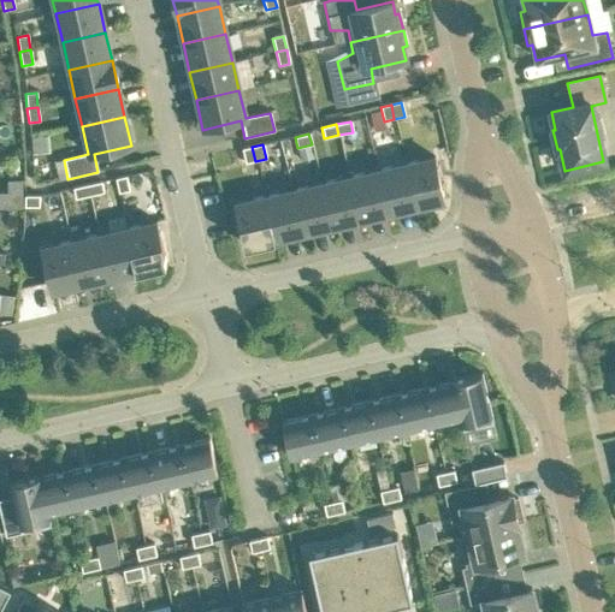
[(255,161),(252,147),(242,149),(244,164),(255,161)]
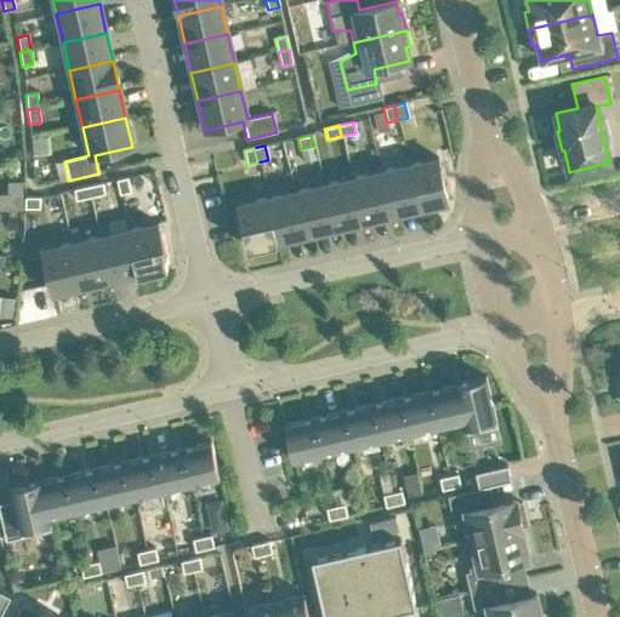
[(437,159),(408,166),(417,210),(448,203),(437,159)]
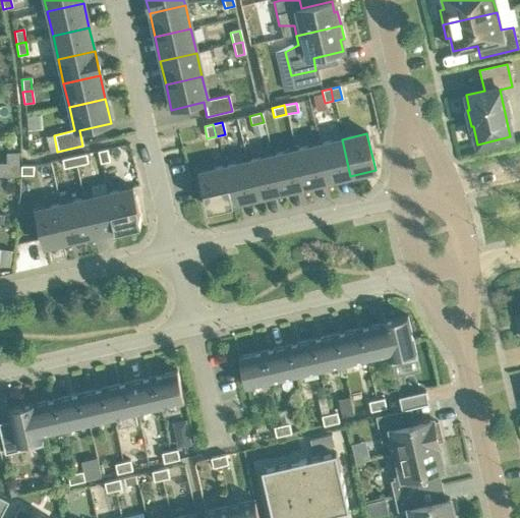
[(342,139),(319,146),(327,181),(350,176),(342,139)]
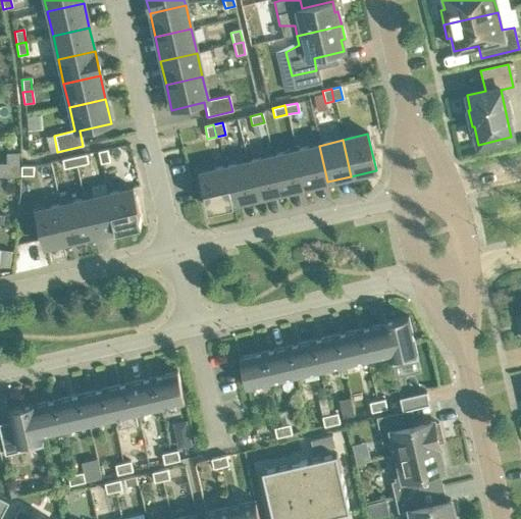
[(319,146),(295,151),(303,187),(327,182),(319,146)]
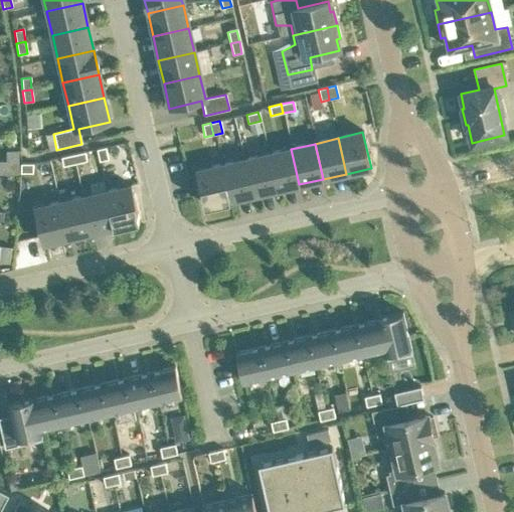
[(96,150),(99,162),(108,160),(105,148),(96,150)]
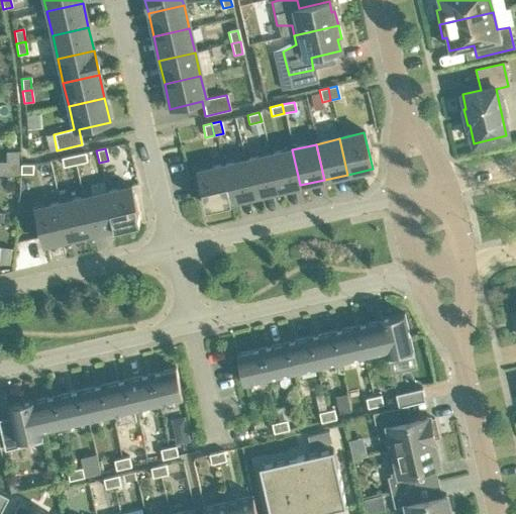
[(292,149),(269,155),(277,191),(300,185),(292,149)]
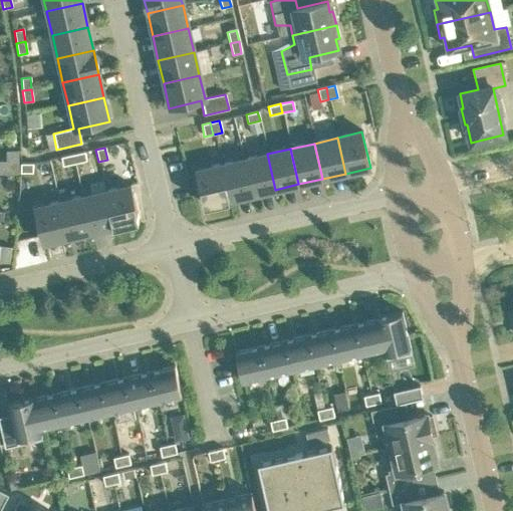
[(84,153),(72,155),(74,164),(86,161),(84,153)]
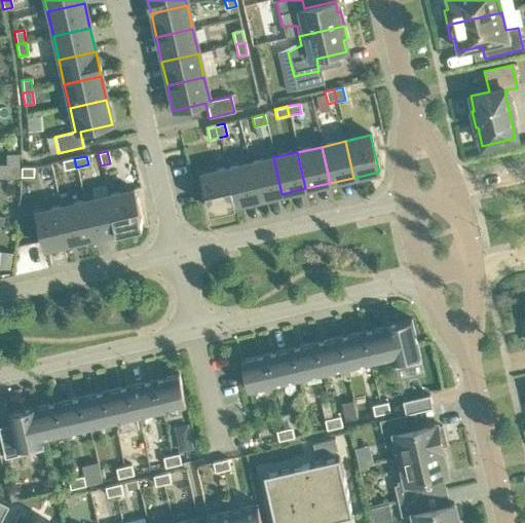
[(273,157),(249,163),(258,199),(282,194),(273,157)]
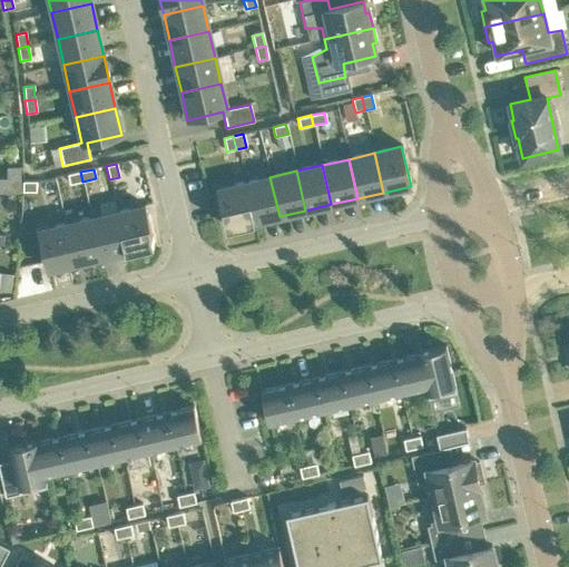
[(82,182),(80,172),(67,175),(69,185),(82,182)]
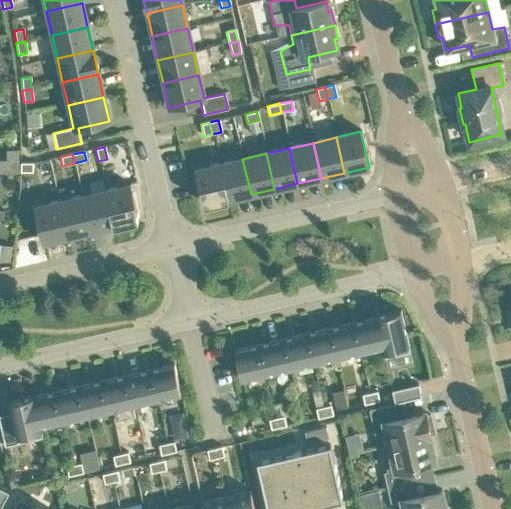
[(242,159),(219,164),(227,200),(251,194),(242,159)]
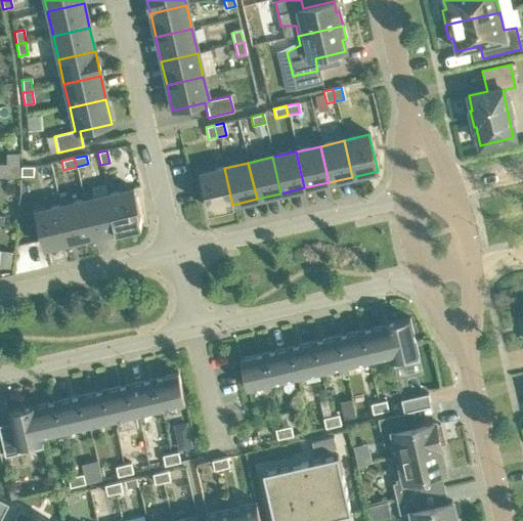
[(20,176),(33,176),(33,167),(20,167),(20,176)]
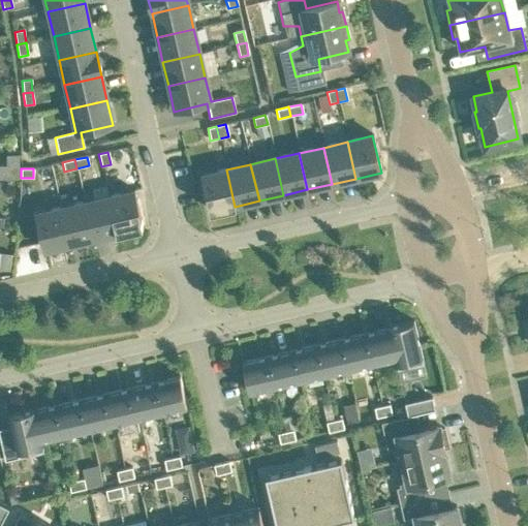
[(235,207),(226,169),(202,176),(210,212),(235,207)]
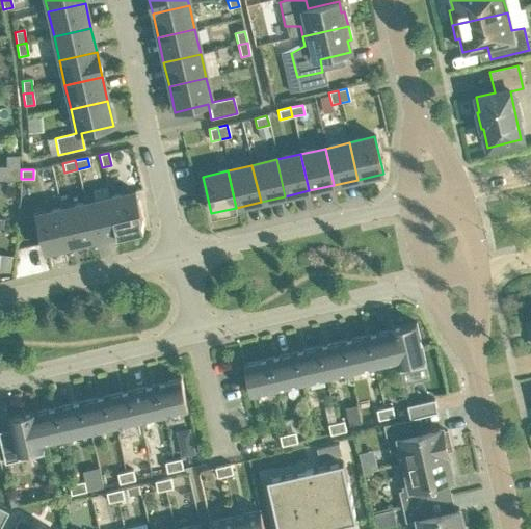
[(134,192),(109,199),(117,235),(143,229),(134,192)]
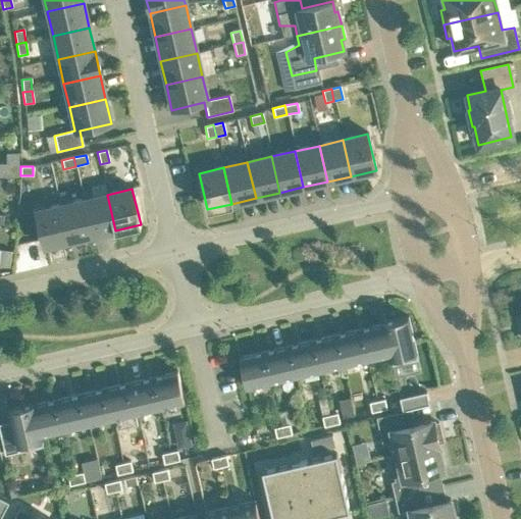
[(107,195),(84,200),(92,236),(115,230),(107,195)]
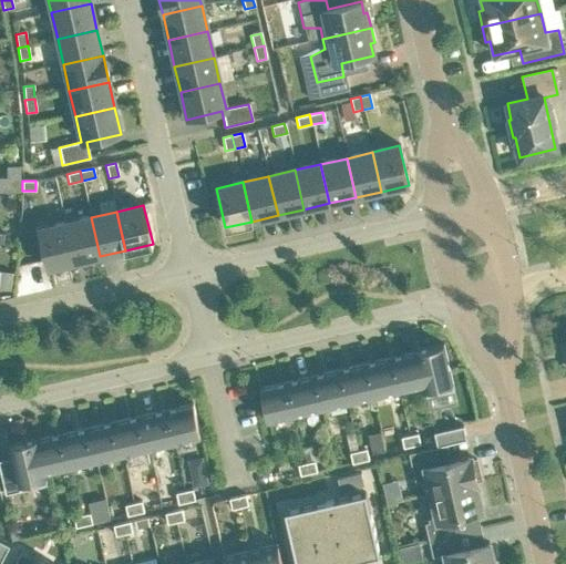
[(91,217),(64,223),(74,263),(100,256),(91,217)]
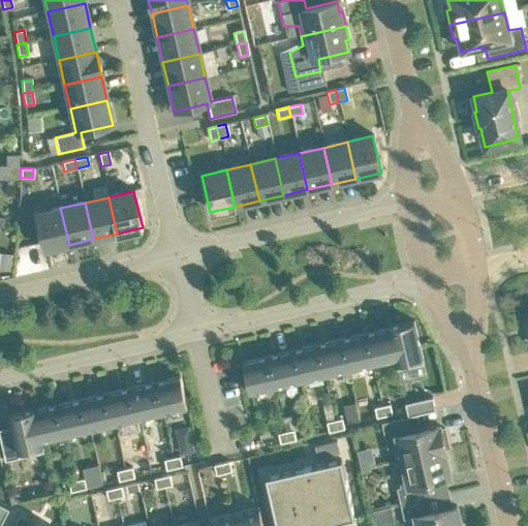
[(69,245),(60,208),(35,214),(43,250),(69,245)]
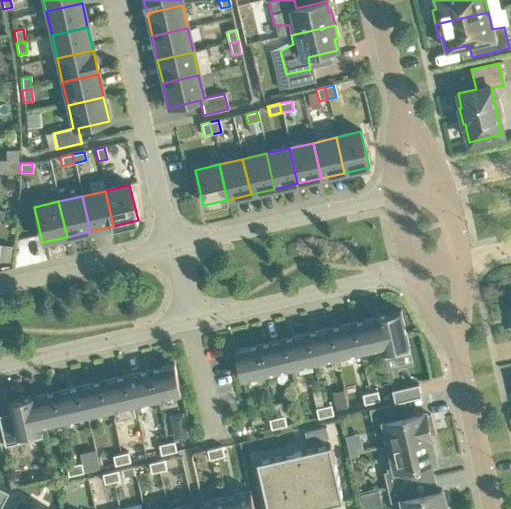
[(0,264),(10,266),(12,246),(0,244),(0,264)]
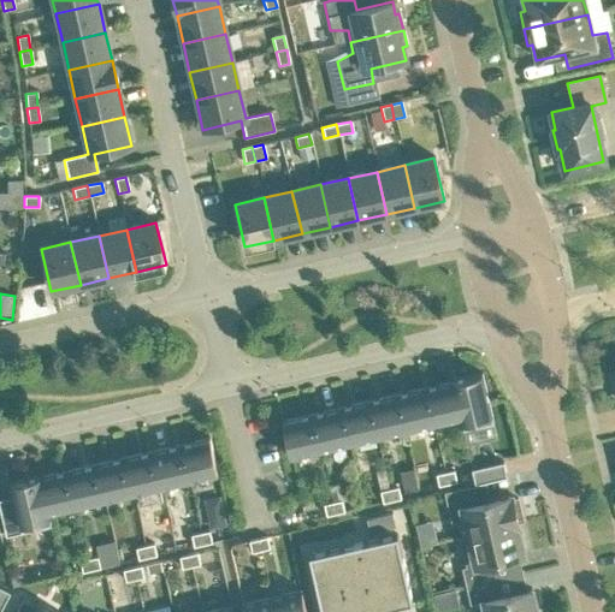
[(450,381),(450,382),(451,382),(460,419),(459,419),(461,432),(492,425),(480,374),(450,381)]
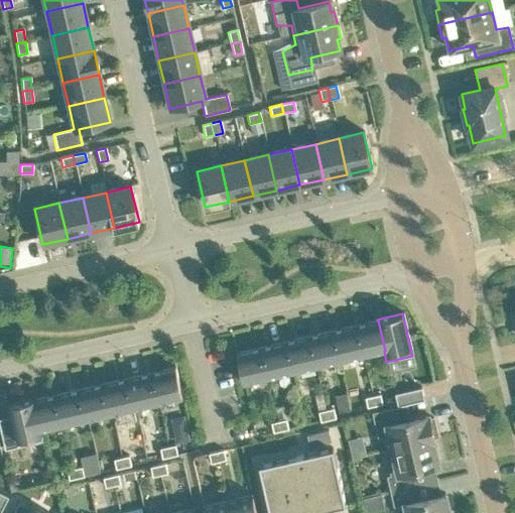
[(378,321),(377,321),(355,327),(362,357),(384,351),(385,351),(378,321)]
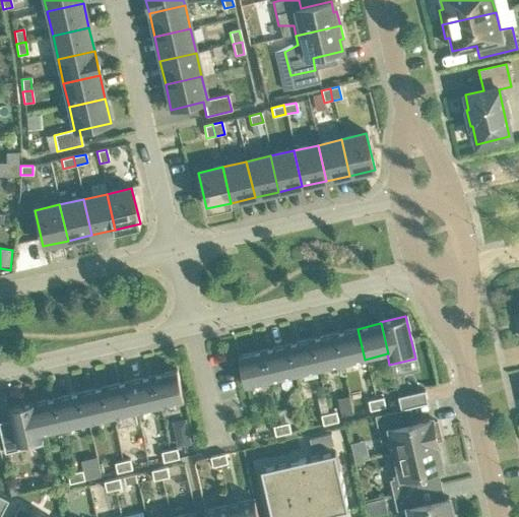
[(358,329),(334,334),(340,365),(365,360),(358,329)]
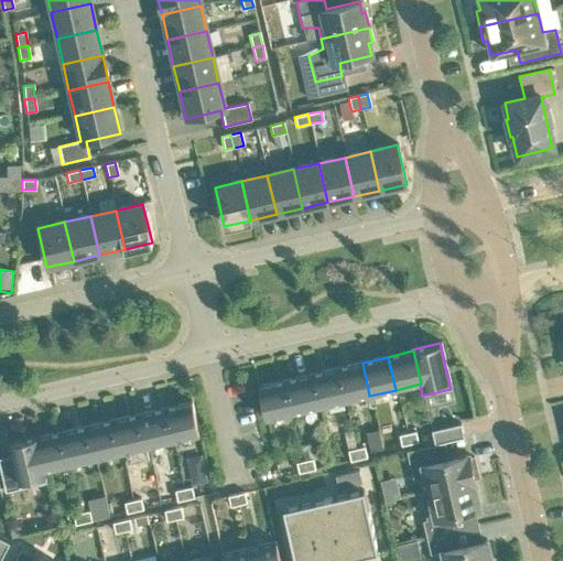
[(363,363),(336,368),(344,402),(369,396),(363,363)]
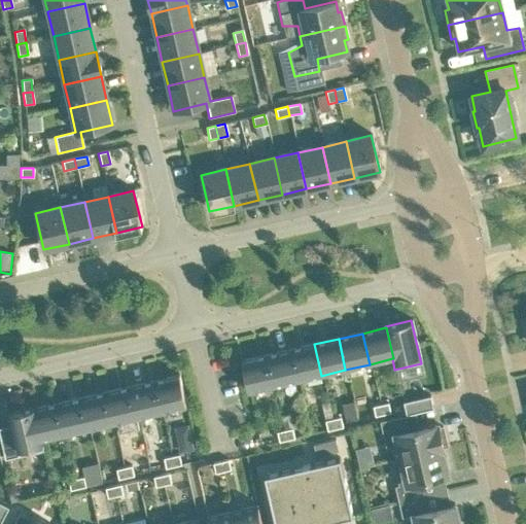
[(314,344),(290,350),(297,381),(321,376),(314,344)]
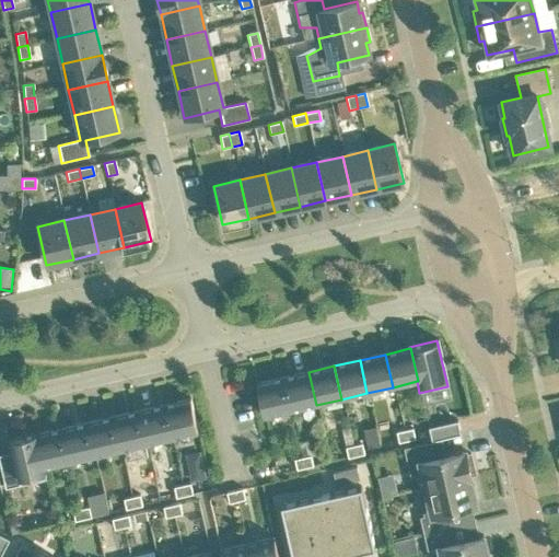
[(309,372),(282,378),(290,410),(316,405),(309,372)]
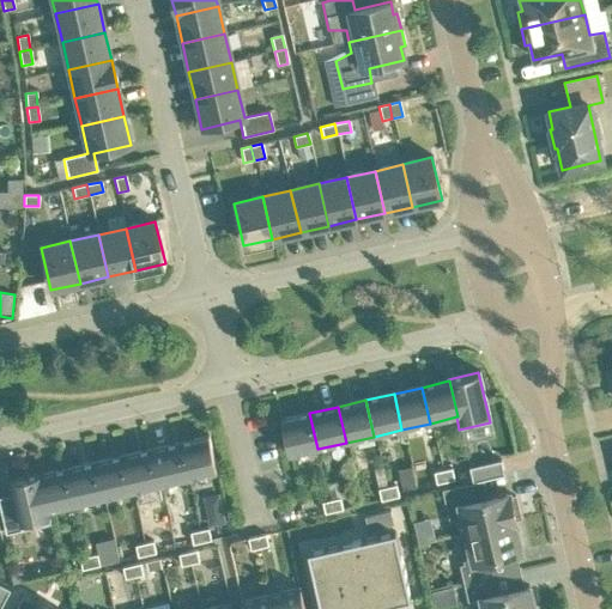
[(317,449),(309,413),(280,420),(289,456),(317,449)]
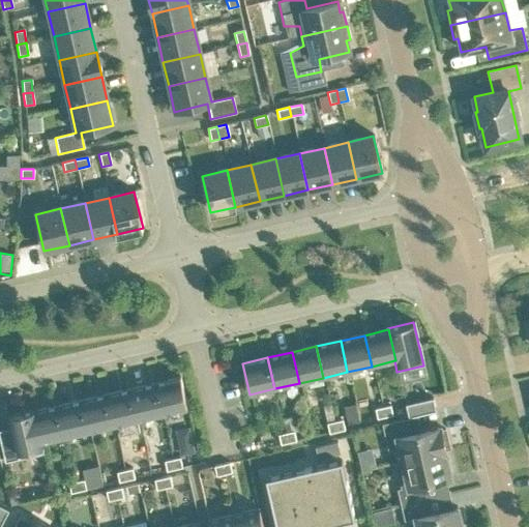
[(179,378),(154,384),(162,415),(186,409),(179,378)]
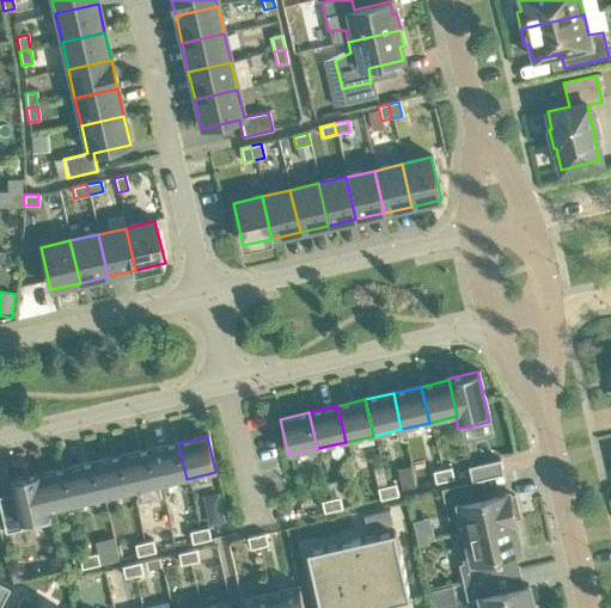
[(178,443),(150,449),(158,485),(187,479),(178,443)]
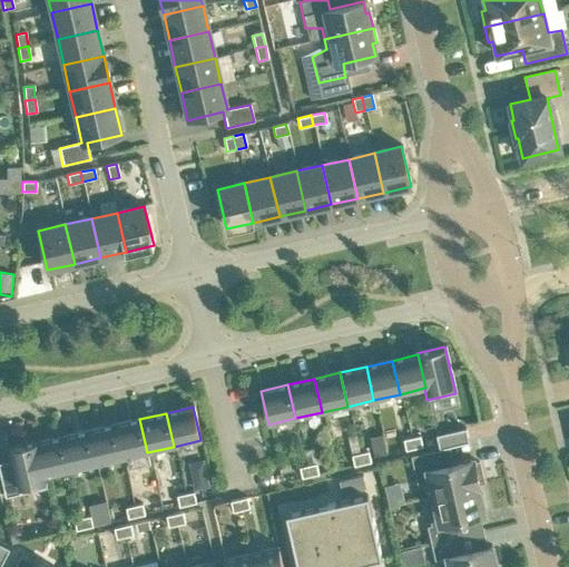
[(139,419),(114,426),(121,459),(147,452),(139,419)]
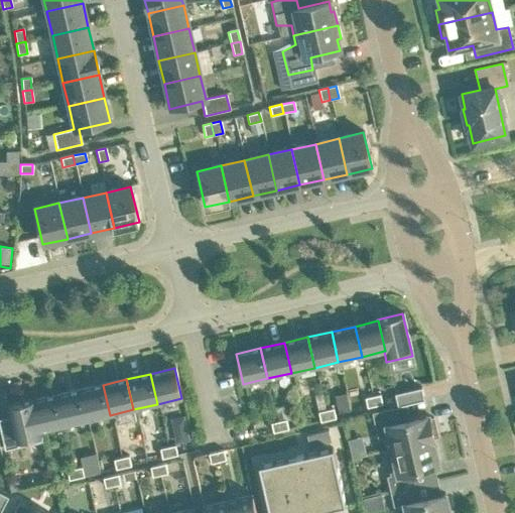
[(103,385),(80,390),(87,420),(110,415),(103,385)]
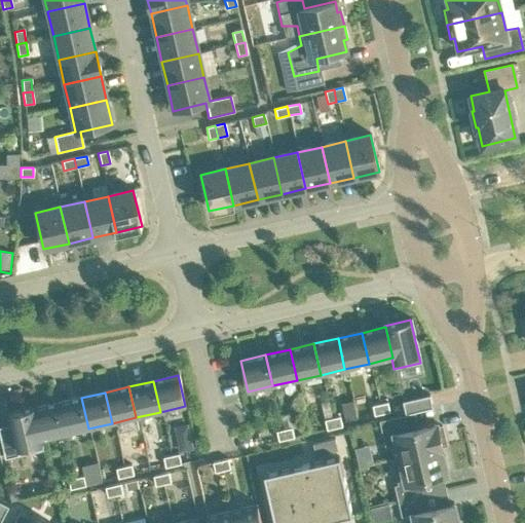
[(402,402),(405,415),(432,409),(428,396),(402,402)]
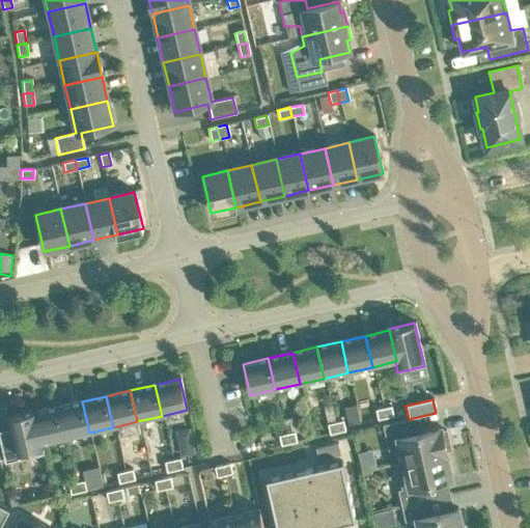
[(82,401),(57,407),(64,438),(89,433),(82,401)]
